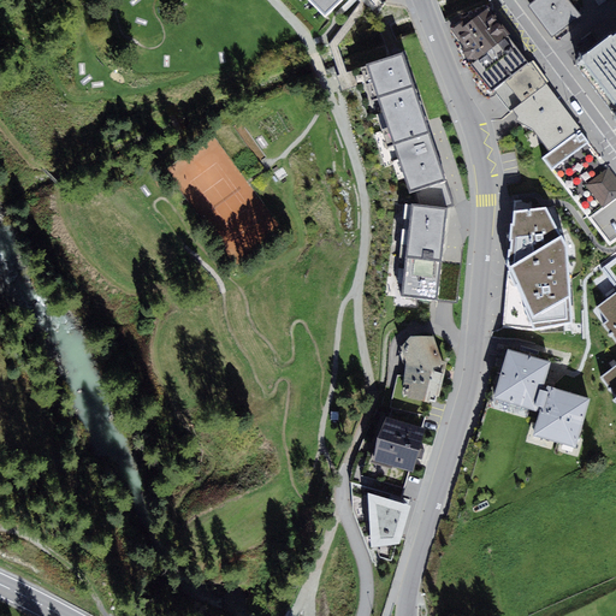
[(312,0),(326,15),(342,0),(312,0)]
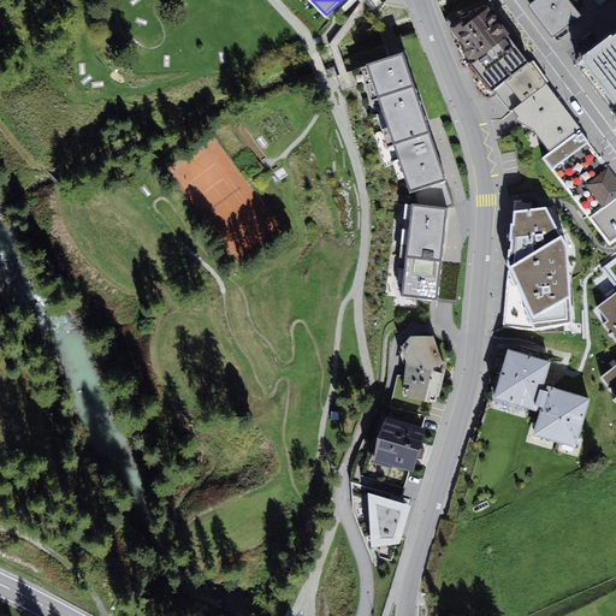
[(535,0),(528,5),(552,36),(581,15),(569,0),(535,0)]
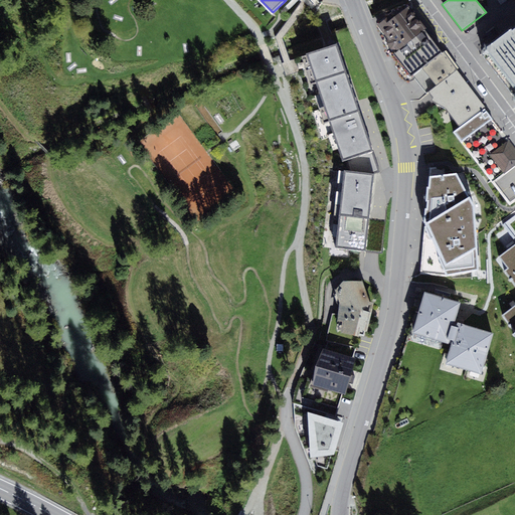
[(387,42),(393,50),(423,27),(407,7),(394,17),(392,14),(377,25),(389,40),(387,42)]
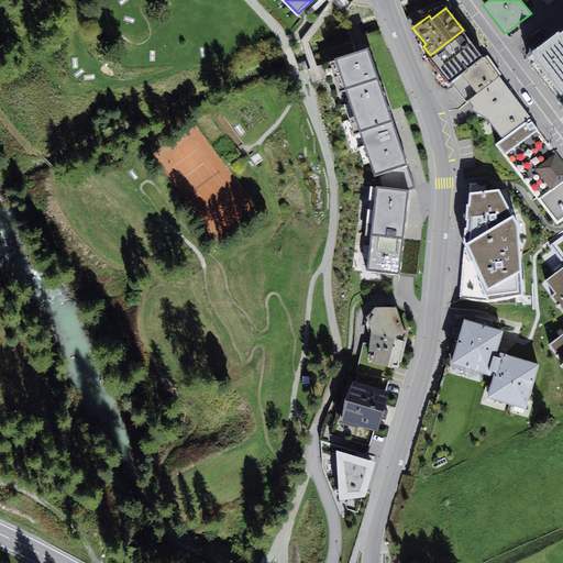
[(562,26),(534,48),(529,47),(528,59),(562,103),(561,109),(562,111),(562,26)]
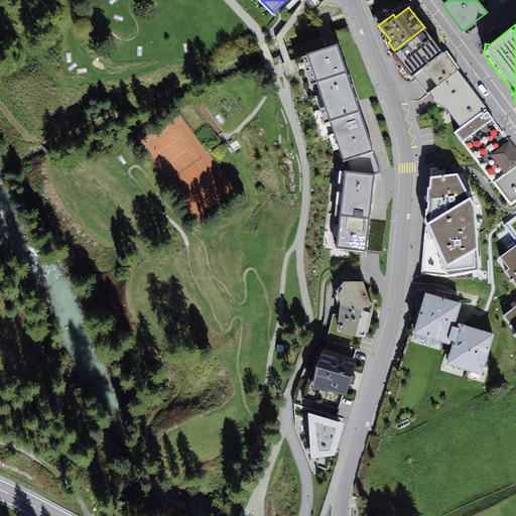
[(443,52),(424,27),(394,50),(390,53),(409,79),(414,76),(423,68),(443,52)]
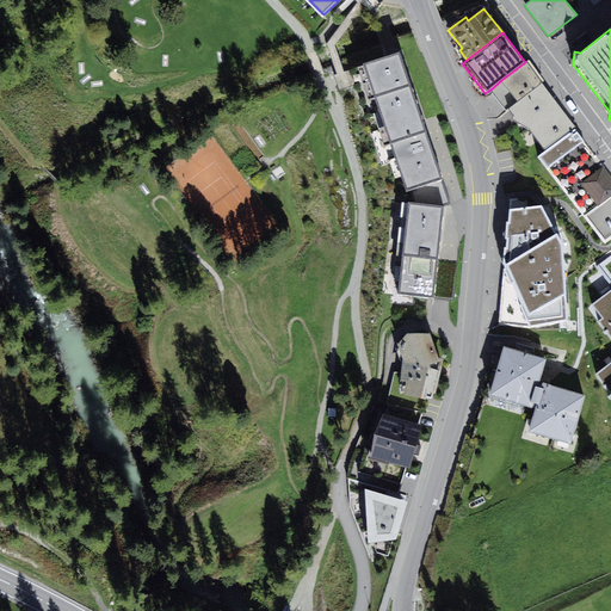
[(406,190),(411,189),(415,203),(409,203),(400,294),(434,297),(444,207),(449,204),(445,195),(448,193),(443,178),(400,51),(364,63),(406,190)]
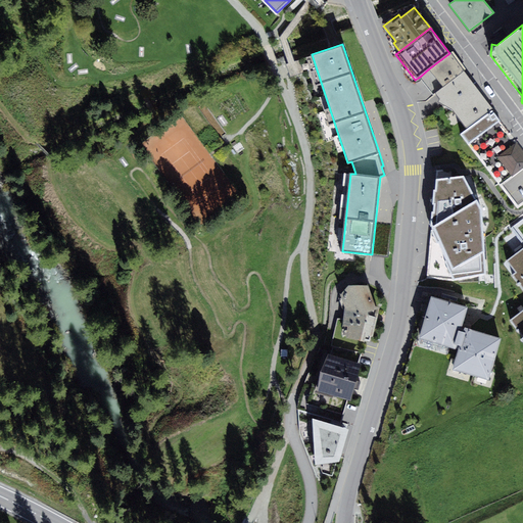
[(429,68),(443,87),(465,72),(450,53),(449,53),(429,68)]
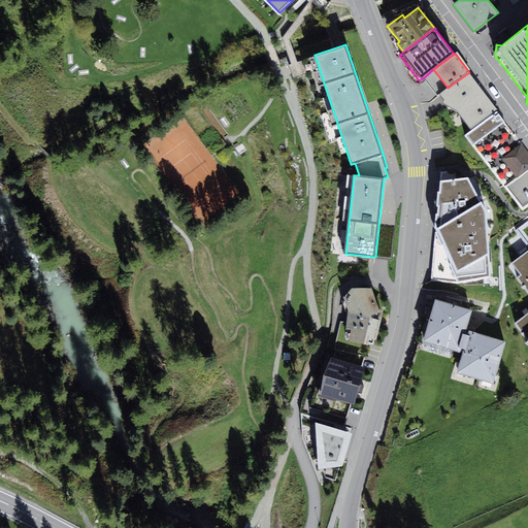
[(439,94),(448,88),(433,69),(424,77),(437,96),(439,94)]
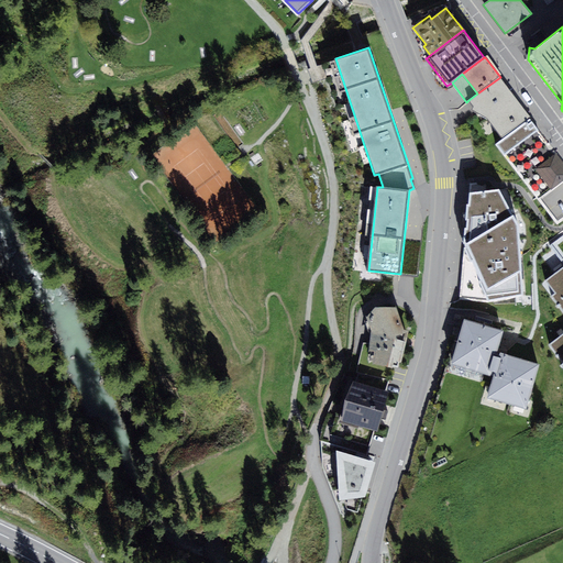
[(488,118),(504,139),(530,119),(531,118),(500,77),(477,94),(468,100),(474,107),(472,110),(488,118)]
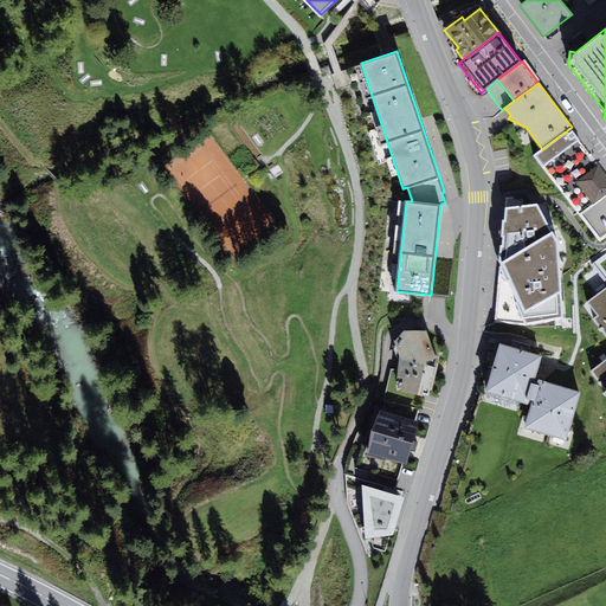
[(580,140),(571,128),(542,149),(534,155),(543,168),(600,242),(605,237),(605,174),(599,165),(580,140)]
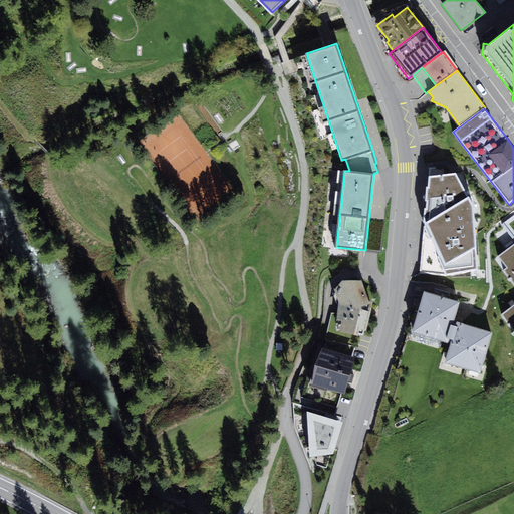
[(475,206),(456,174),(429,177),(420,274),(446,276),(479,270),(475,206)]
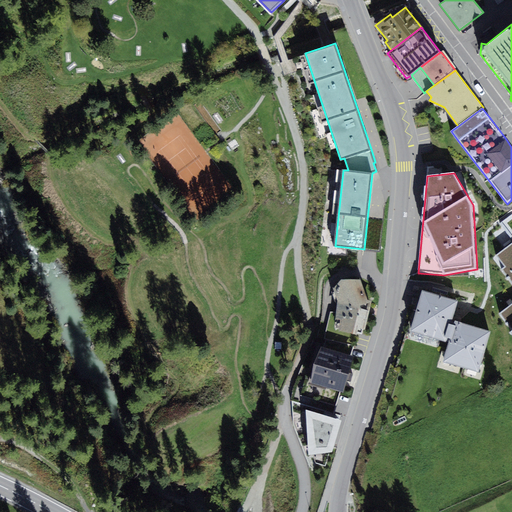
[(511,215),(500,223),(511,240),(511,241),(491,256),(511,285),(511,307),(504,313),(505,317),(511,327),(511,328),(507,332),(511,338),(511,215)]
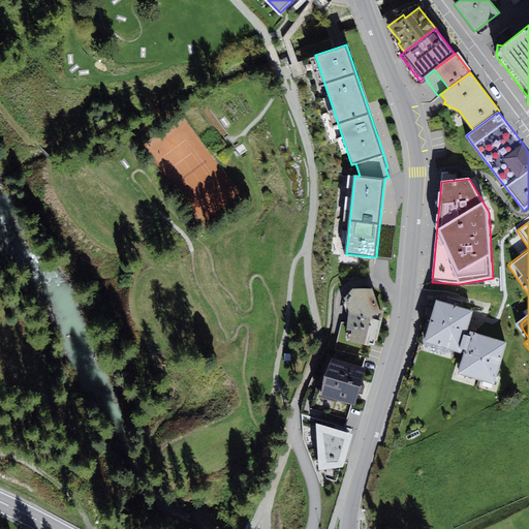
[(373,288),(353,288),(345,299),(349,312),(346,340),(369,346),(370,339),(377,341),(384,311),(380,310),(373,288)]
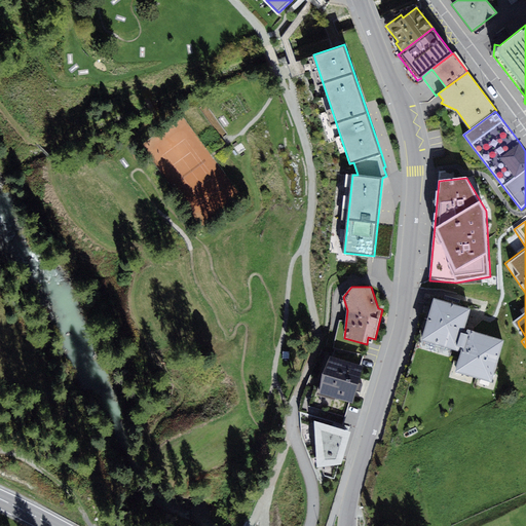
[(471,308),(434,298),(421,340),(461,352),(455,371),(492,382),(504,340),(465,328),(471,308)]
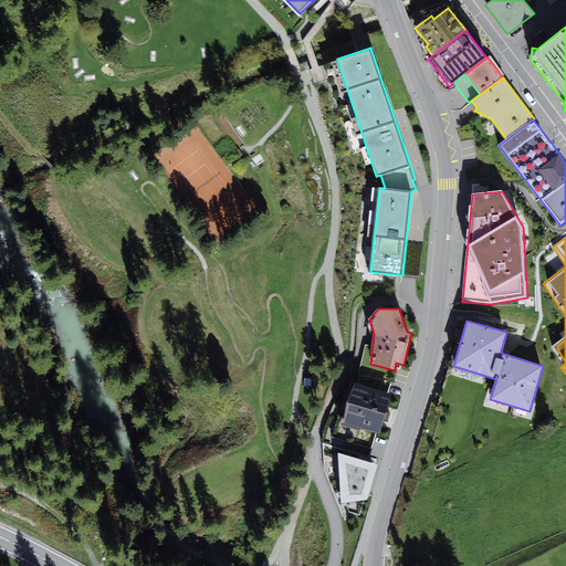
[(390,394),(354,384),(343,423),(379,433),(390,394)]
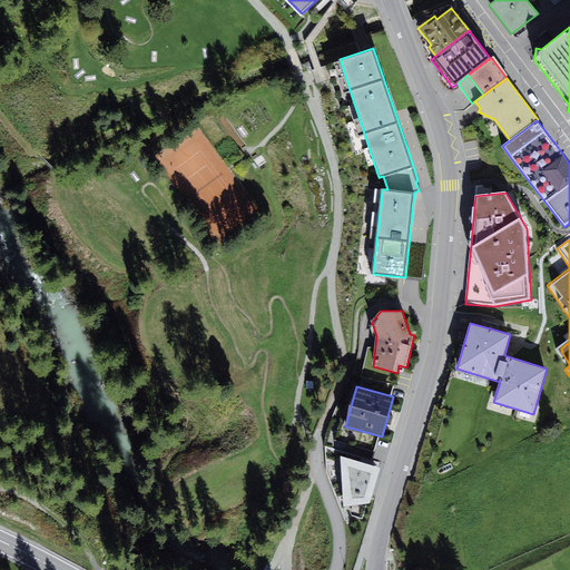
[(371,503),(381,468),(341,457),(344,507),(371,503)]
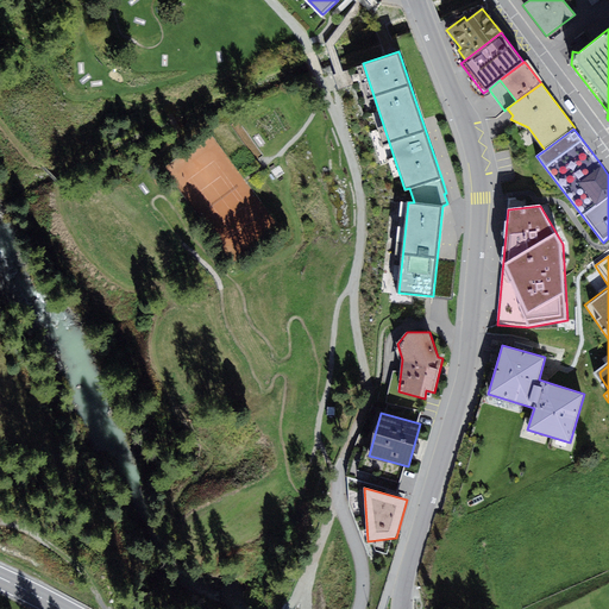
All buildings are outlined.
